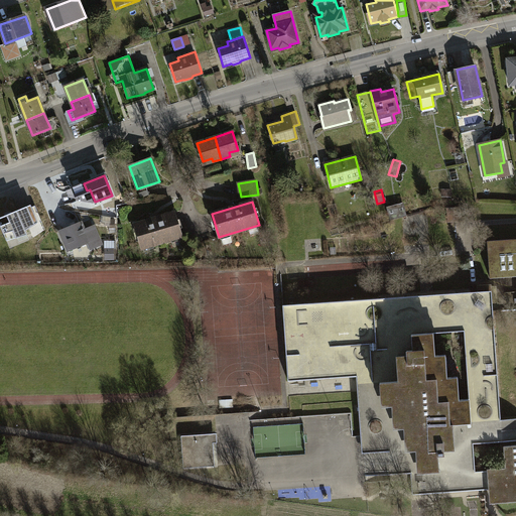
[(0,217),(0,224),(7,241),(27,235),(25,230),(38,222),(30,205),(0,217)]
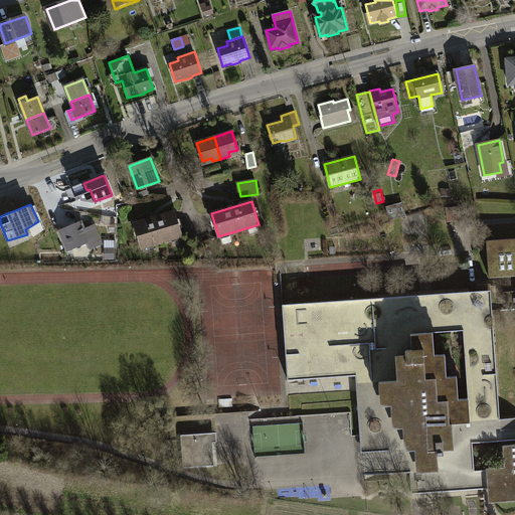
[(405,215),(402,206),(388,210),(390,219),(405,215)]
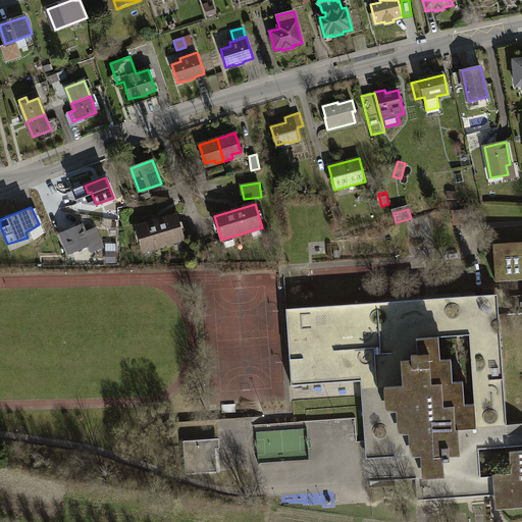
[(137,227),(144,251),(184,239),(176,215),(137,227)]
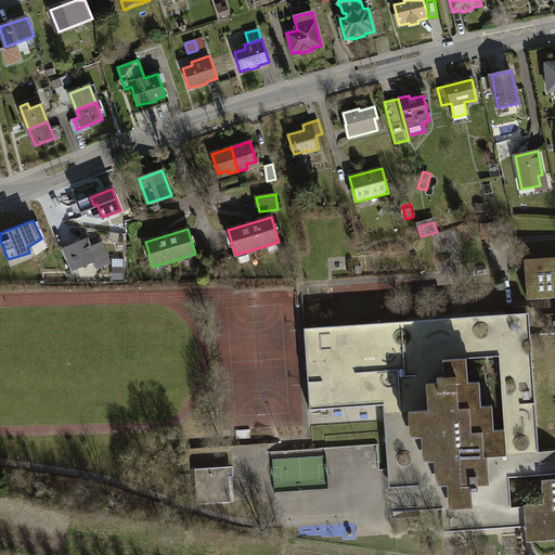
[(71,261),(74,269),(94,261),(98,268),(110,262),(101,243),(90,247),(87,240),(68,247),(74,260),(71,261)]
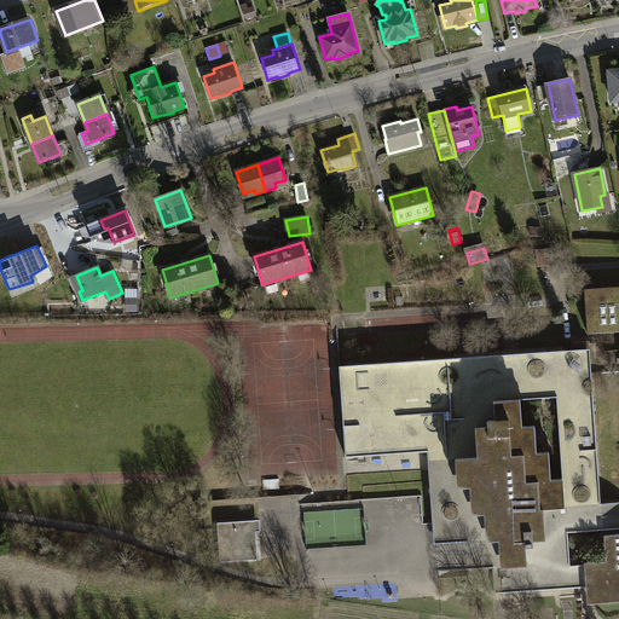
[(618,284),(583,288),(586,334),(618,331),(618,284)]
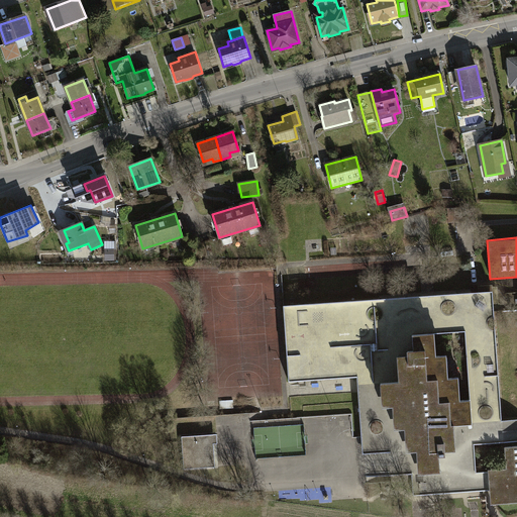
[(498,366),(493,293),(283,307),(288,384),(357,379),(363,457),(365,456),(367,480),(391,478),(392,486),(413,484),(414,498),(489,493),(490,506),(516,503),(516,446),(504,448),(506,470),(488,472),(488,474),(476,475),(476,470),(474,447),(505,444),(498,366)]
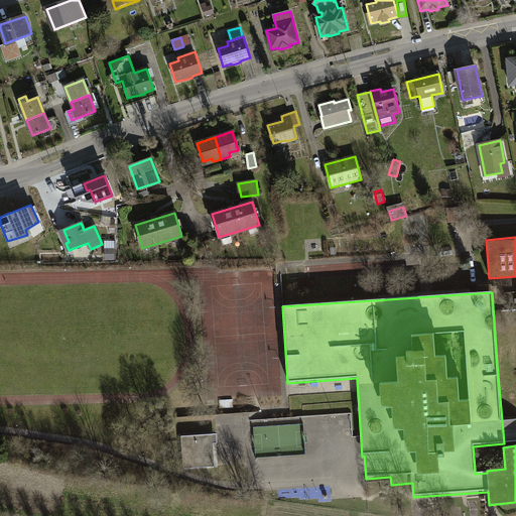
[(213,433),(181,435),(182,468),(215,466),(213,433)]
